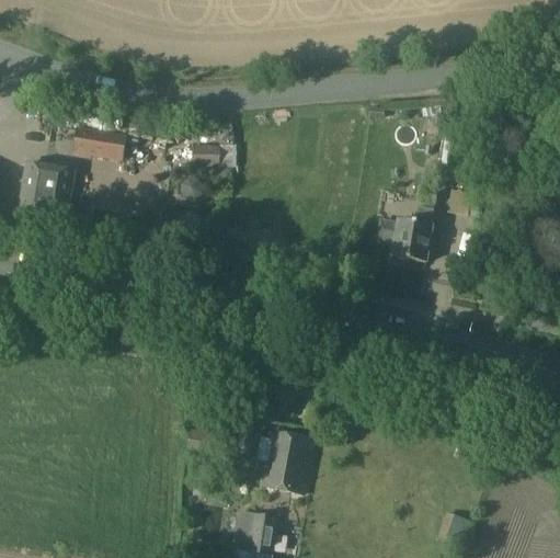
[(120,159),(124,131),(82,125),(79,154),(120,159)]
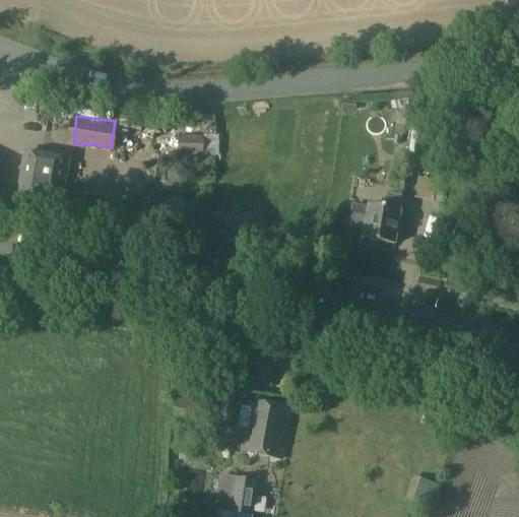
[(185,153),(203,152),(202,142),(185,142),(185,153)]
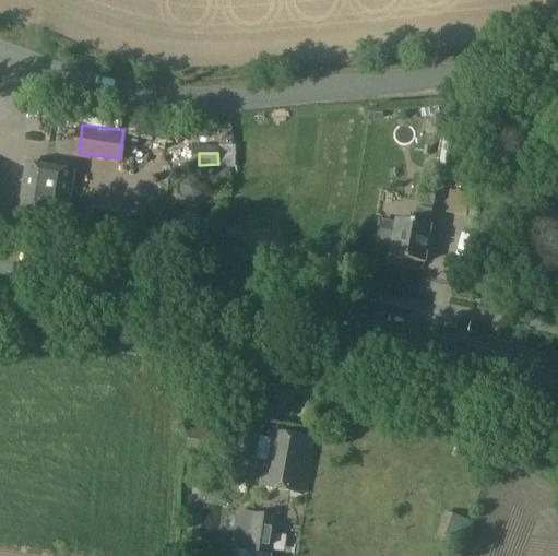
[(66,216),(73,170),(25,163),(19,208),(66,216)]
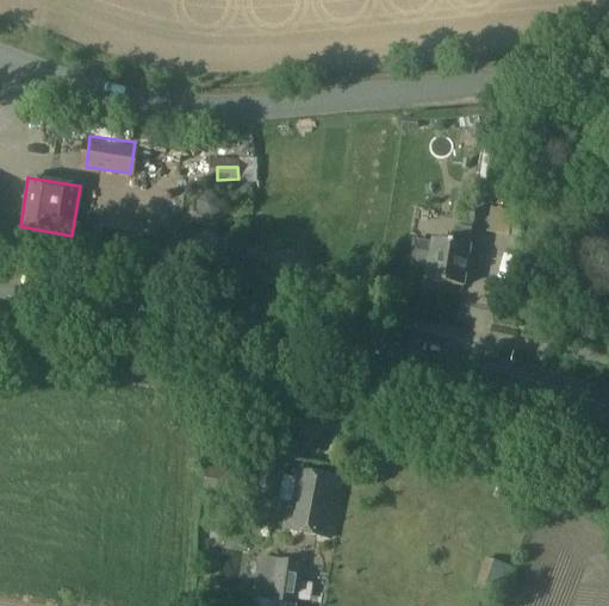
[(476,206),(460,204),(458,218),(473,222),(476,206)]
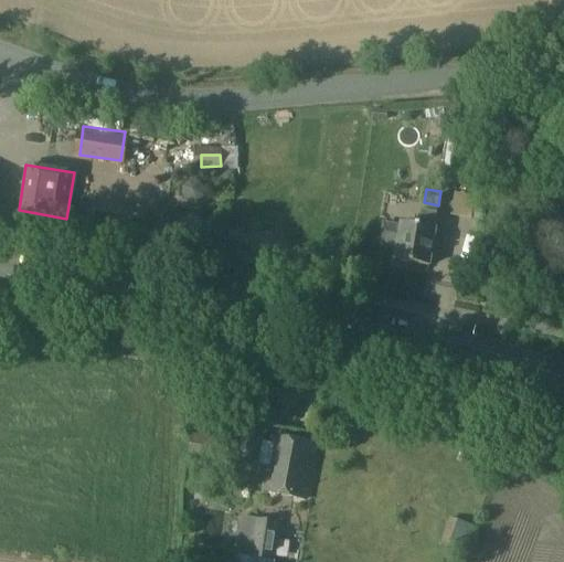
[(100,200),(95,224),(137,232),(141,208),(100,200)]
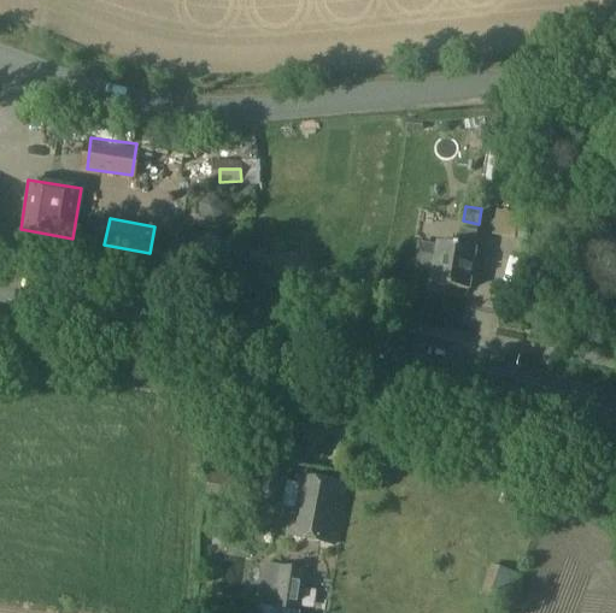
[(467,288),(476,230),(459,228),(457,243),(440,241),(439,246),(418,242),(415,261),(435,264),(432,282),(467,288)]
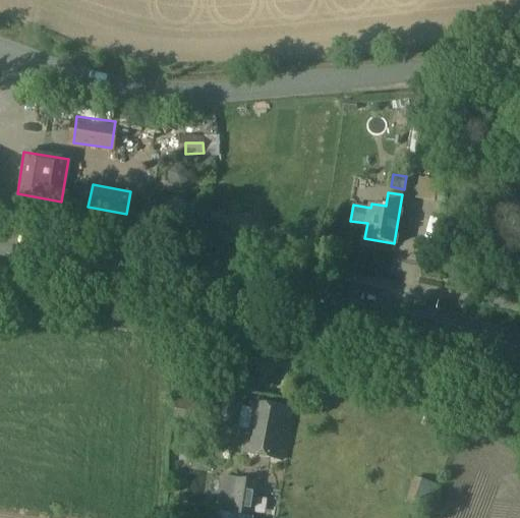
[(249,408),(240,407),(242,397),(224,394),(219,422),(237,426),(246,427),(242,451),(281,458),(290,409),(250,401),(249,408)]
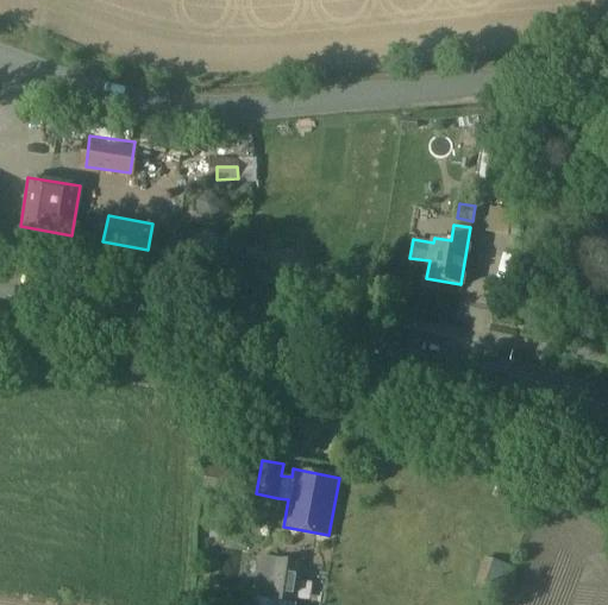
[(293,604),(300,561),(273,558),(267,597),(255,594),(252,604),(293,604)]
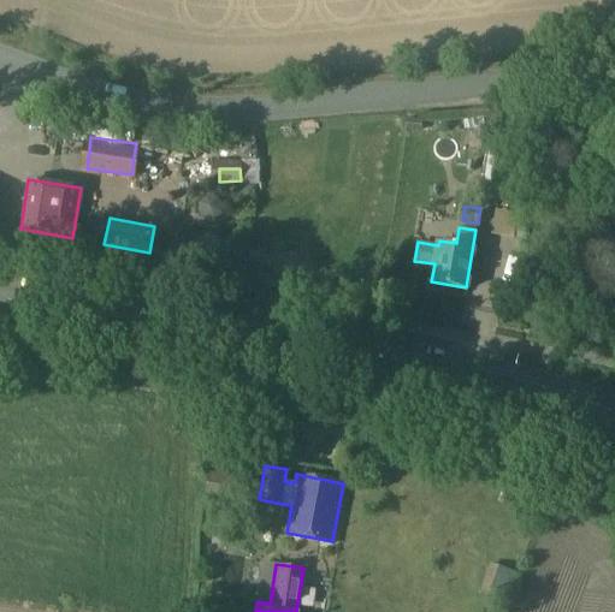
[(504,598),(514,572),(490,564),(482,589),(504,598)]
